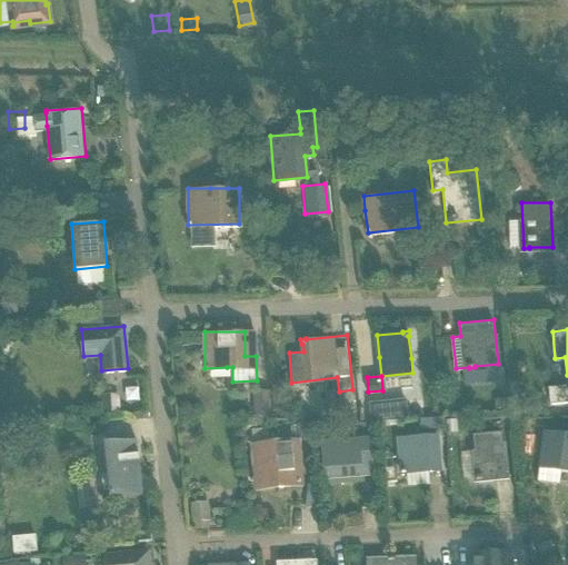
[(253,385),(255,413),(271,413),(270,384),(253,385)]
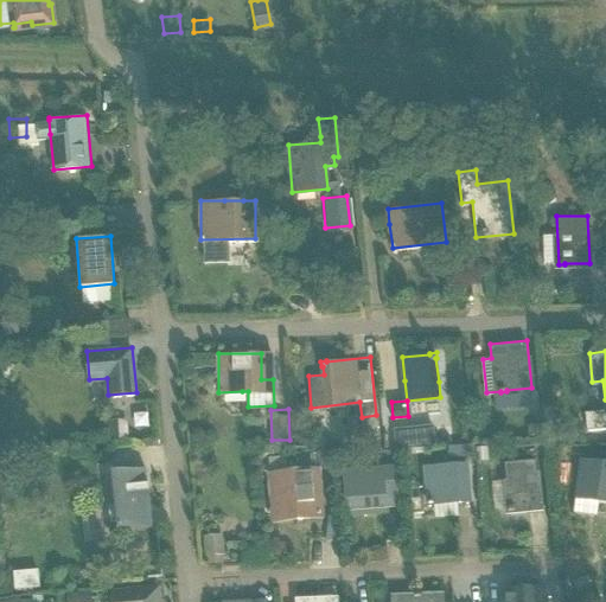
[(377,434),(376,415),(362,417),(363,436),(377,434)]
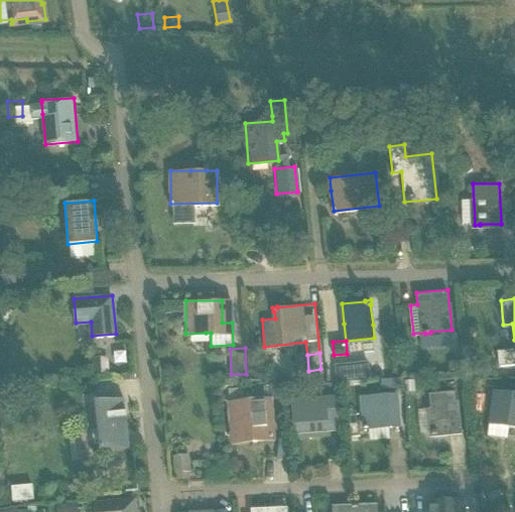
[(95,372),(109,370),(108,356),(93,357),(95,372)]
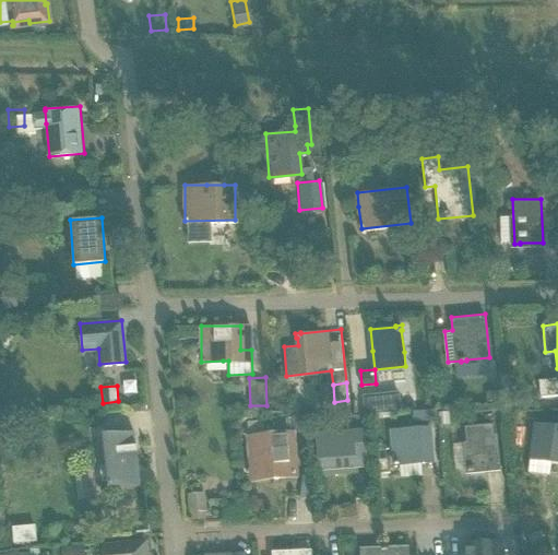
[(450,389),(436,391),(438,404),(452,402),(450,389)]
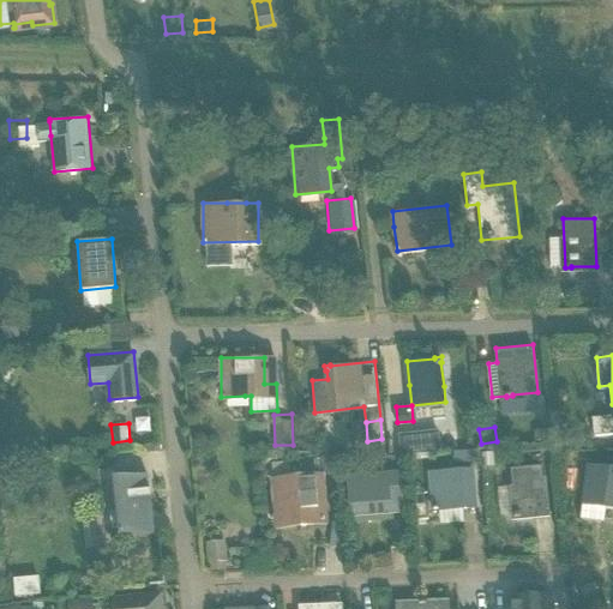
[(420,429),(400,432),(401,451),(421,448),(420,429)]
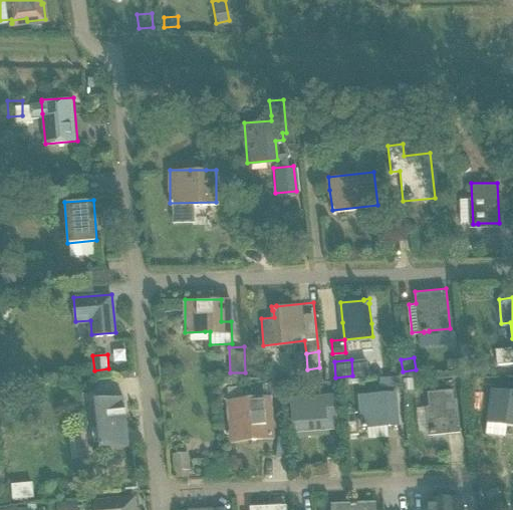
[(404,389),(414,388),(413,375),(403,376),(404,389)]
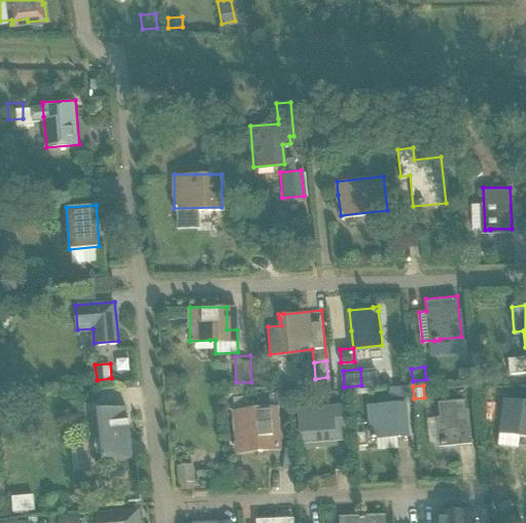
[(409,386),(393,387),(393,395),(410,394),(409,386)]
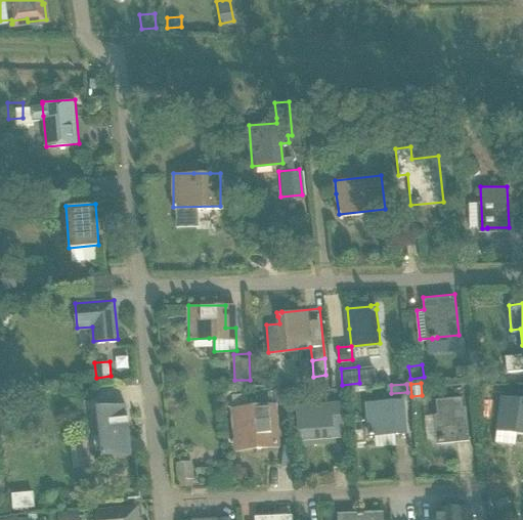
[(288,398),(287,385),(273,386),(274,399),(288,398)]
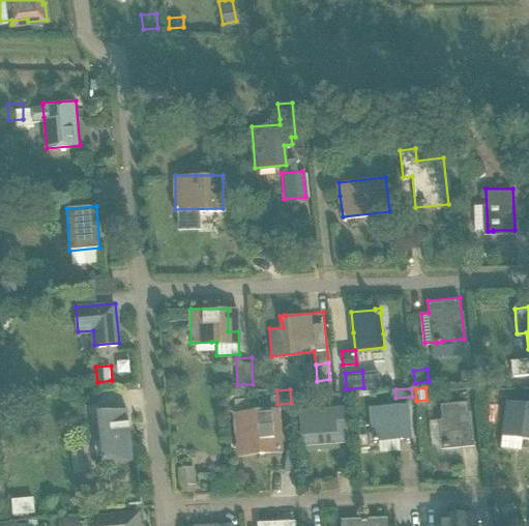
[(441,403),(442,417),(430,418),(432,444),(444,444),(444,445),(449,444),(449,443),(471,441),(468,401),(441,403)]
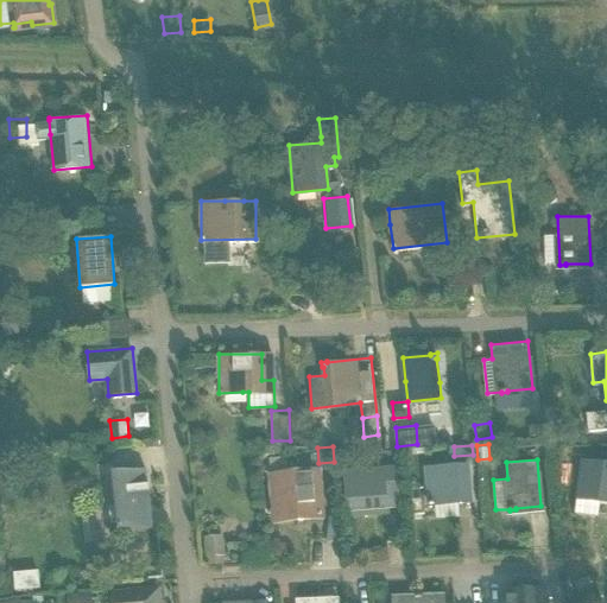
[(606,463),(582,461),(574,512),(596,514),(599,500),(606,501),(606,463)]
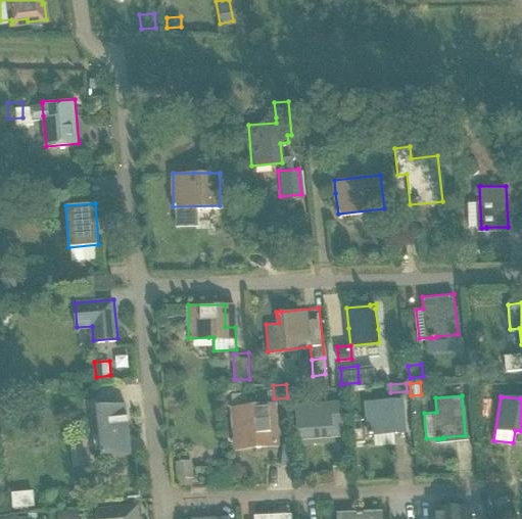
[(295,403),(296,408),(298,437),(343,434),(341,399),(295,403)]
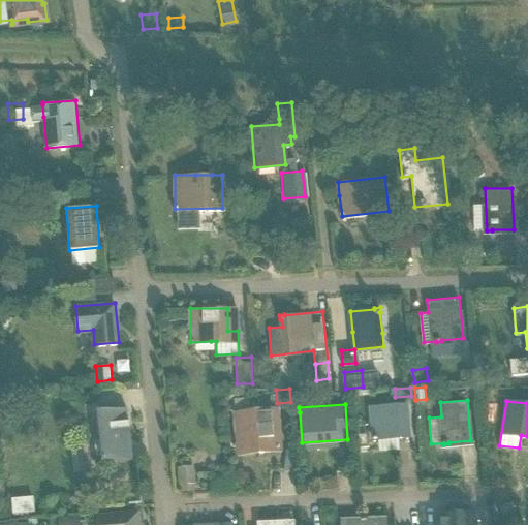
[(371,407),(372,417),(374,437),(409,435),(407,404),(371,407)]
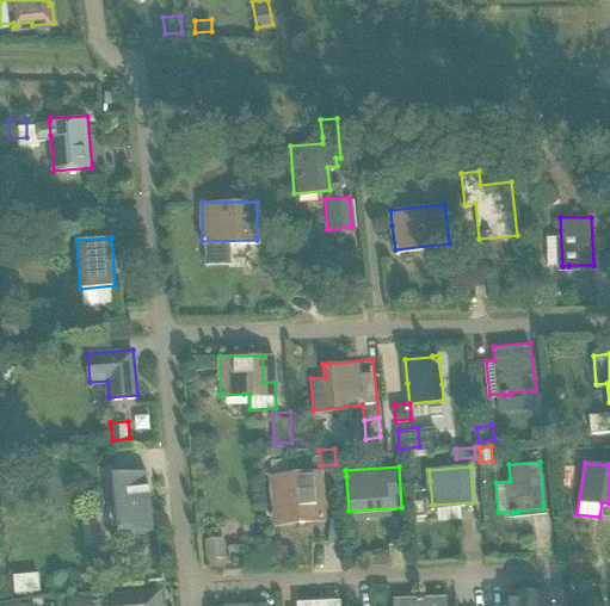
[(275,474),(276,488),(279,521),(316,518),(316,519),(322,518),(322,512),(321,512),(316,469),(275,474)]
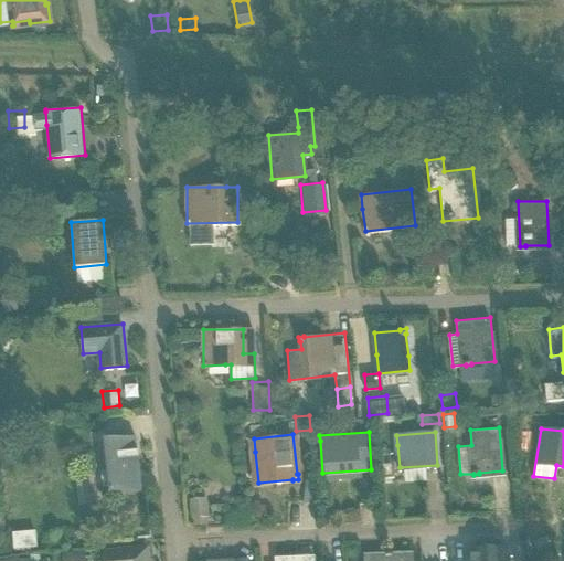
[(142,488),(137,435),(104,438),(107,469),(102,469),(103,485),(108,485),(109,491),(142,488)]
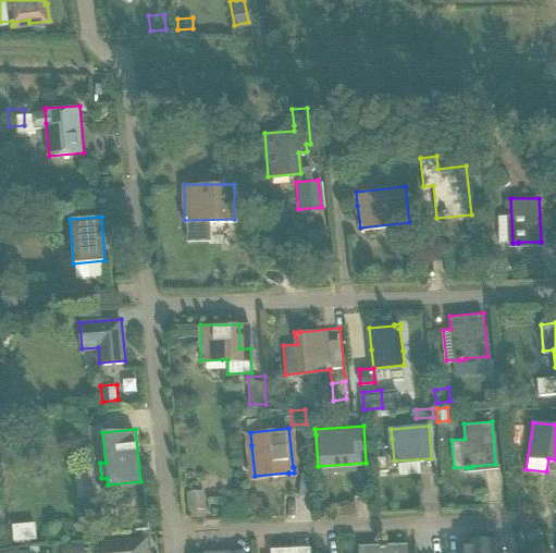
[(187,491),(188,508),(205,506),(202,490),(187,491)]
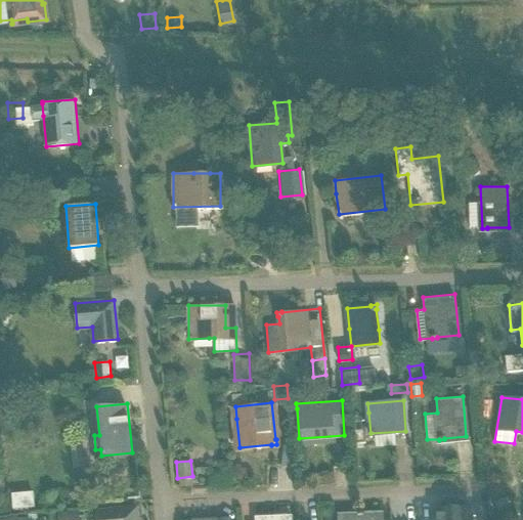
[(12,506),(34,504),(32,489),(10,491),(12,506)]
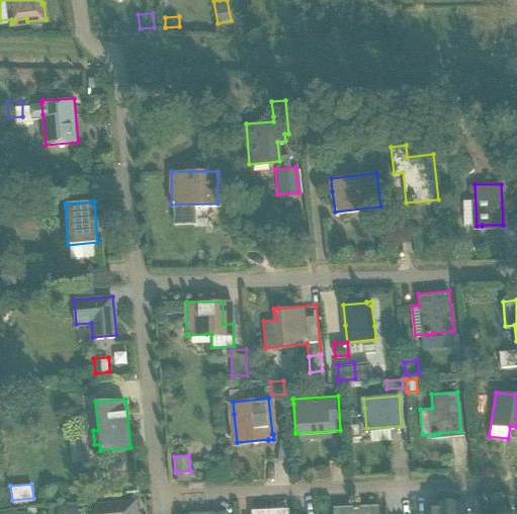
[(137,513),(136,500),(96,504),(97,513),(137,513)]
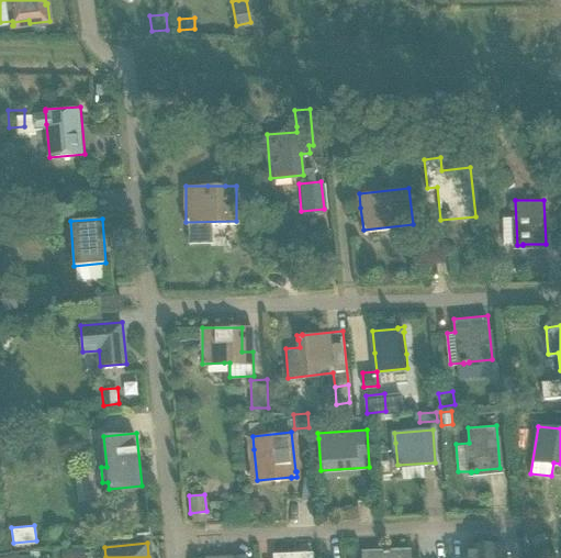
[(505,557),(505,545),(462,546),(461,557),(505,557)]
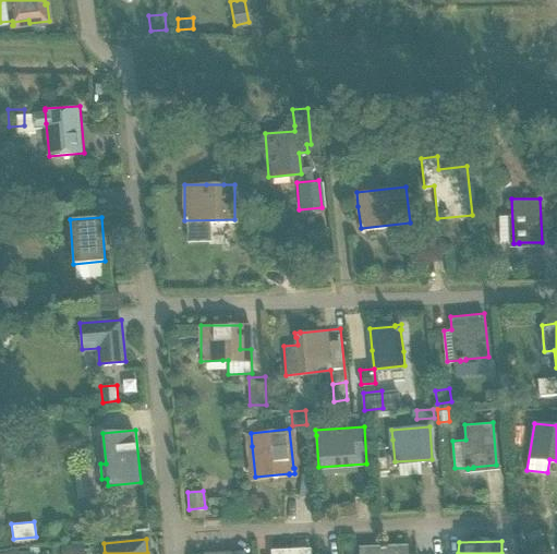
[(382,545),(360,546),(359,546),(359,553),(408,553),(408,544),(387,545),(387,544),(382,544),(382,545)]
